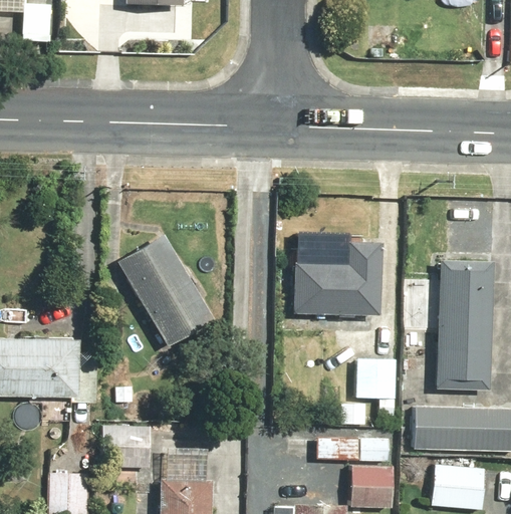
[(53,4),(45,4),(44,0),(0,0),(0,10),(24,11),(23,42),(51,43),(53,4)]
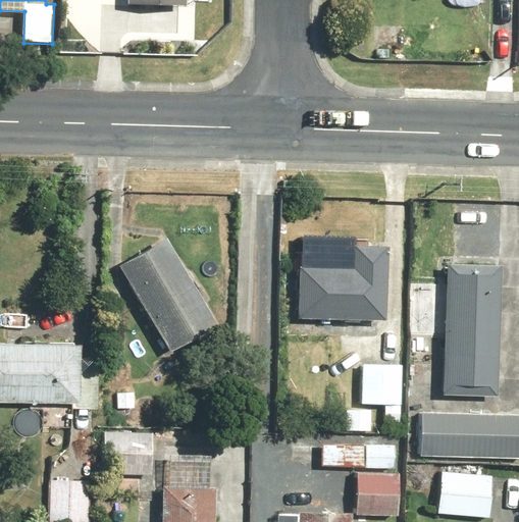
[(167,235),(118,264),(172,356),(221,327),(167,235)]
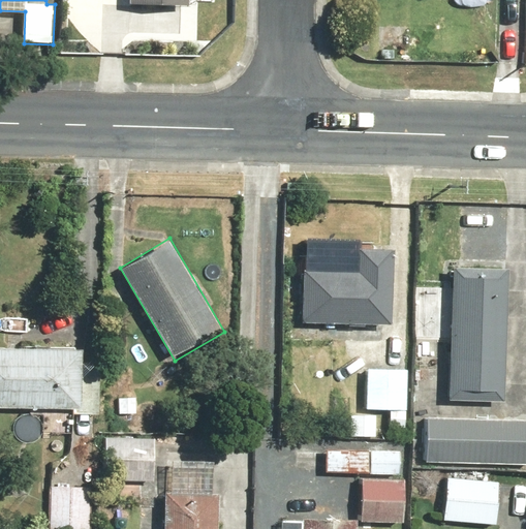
[(302,323),(391,325),(393,252),(359,251),(358,273),(304,271),(302,323)]
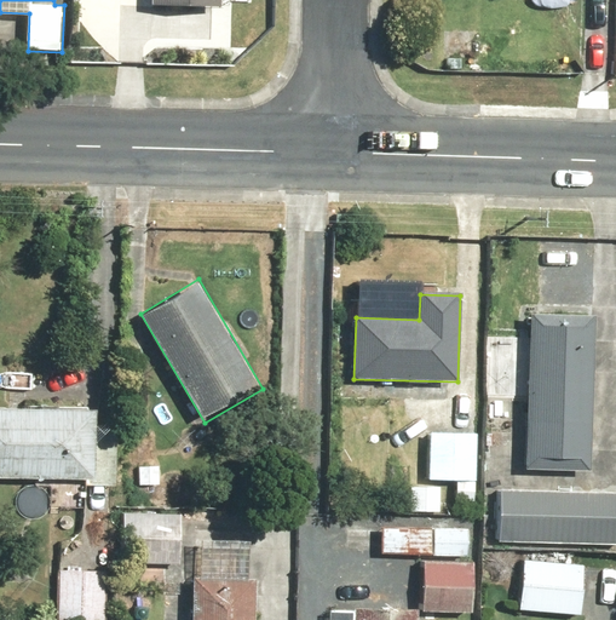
[(594,315),(530,314),(527,470),(589,471),(594,315)]
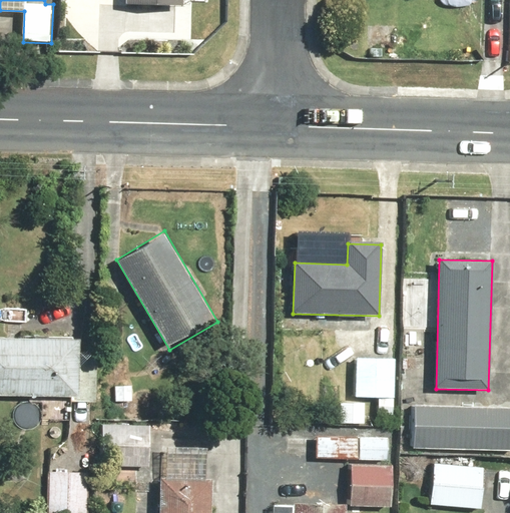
[(397,317),(382,317),(381,356),(397,357),(397,317)]
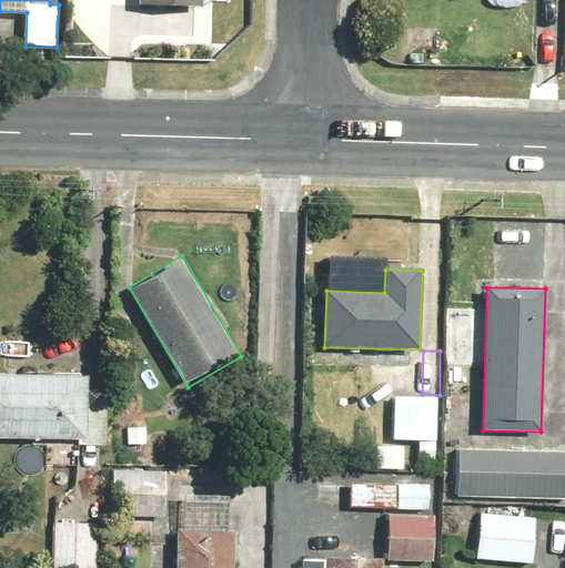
[(452,394),(456,394),(455,419),(473,421),(474,394),(475,369),(453,368),(452,394)]
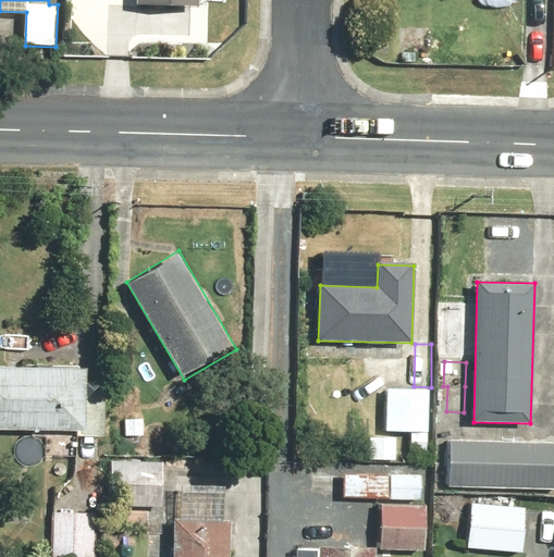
[(0,363),(0,428),(86,431),(88,367),(0,363)]
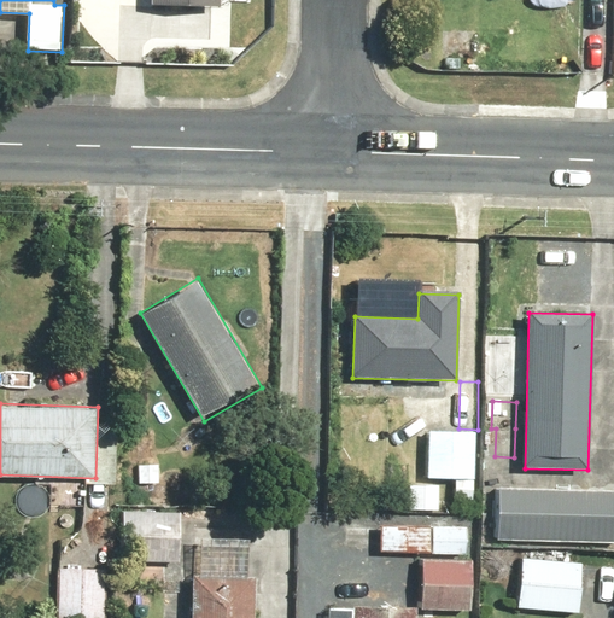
[(428,478),(457,479),(457,497),(475,499),(475,479),(477,432),(430,431),(428,478)]
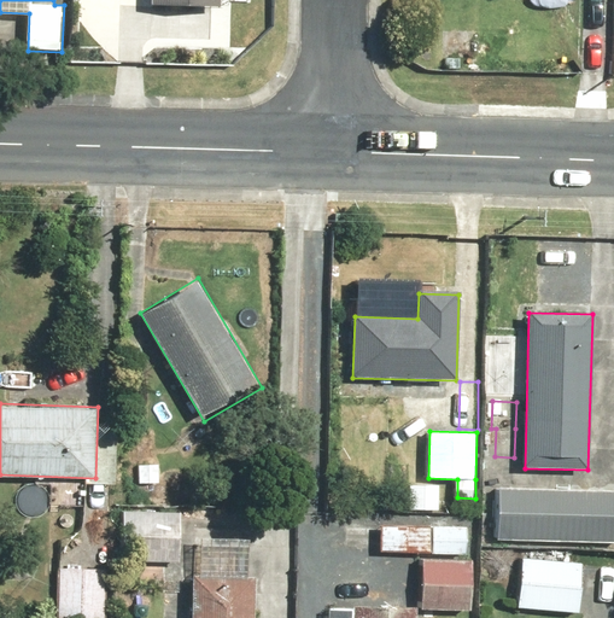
[(411,487),(411,511),(439,512),(440,487),(411,487)]
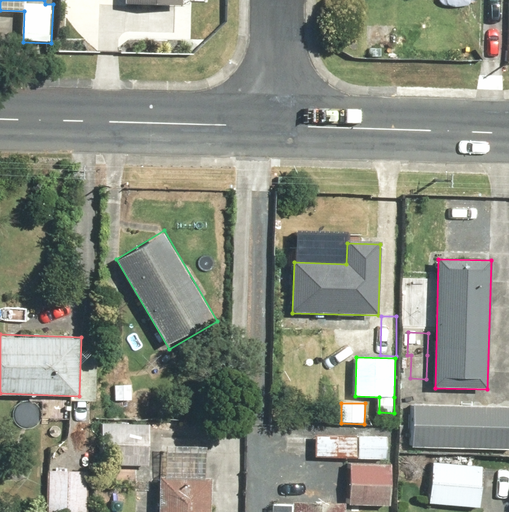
[(508,406),(416,404),(414,447),(508,449),(508,406)]
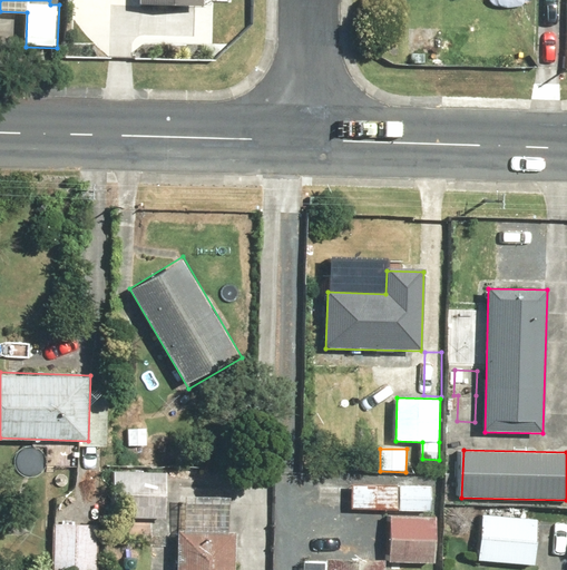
[(158,538),(160,487),(169,487),(169,470),(162,470),(114,468),(111,536),(158,538)]
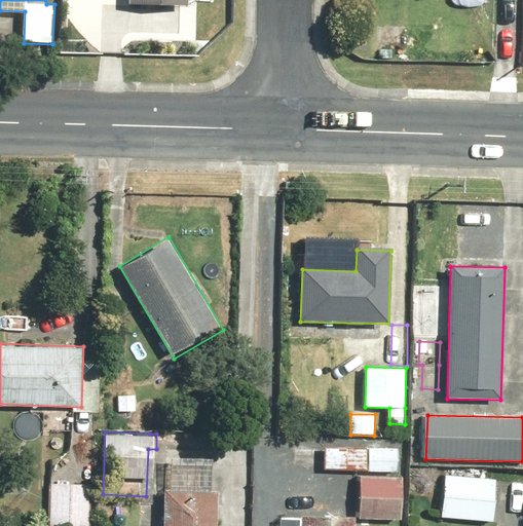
[(325,447),(325,468),(398,472),(399,449),(325,447)]
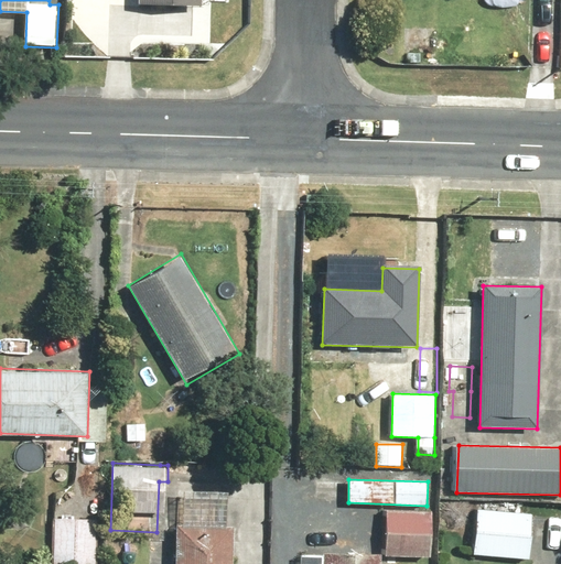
[(476,509),(474,556),(531,559),(533,512),(476,509)]
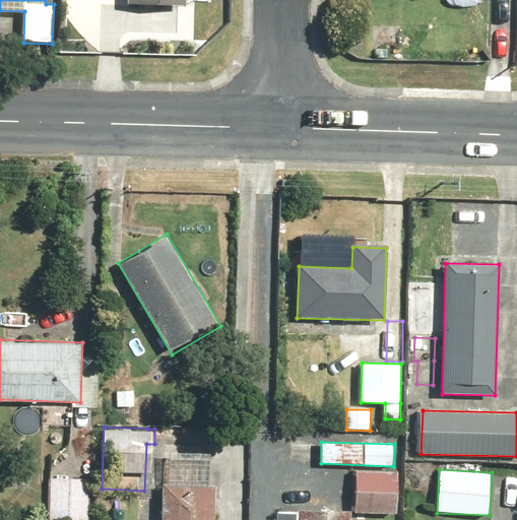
[(356,470),(354,511),(397,513),(398,472),(356,470)]
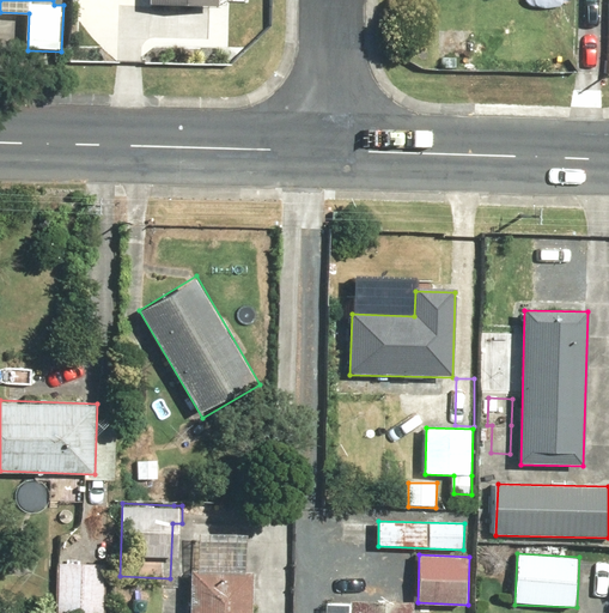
[(107,612),(108,564),(60,563),(59,612),(107,612)]
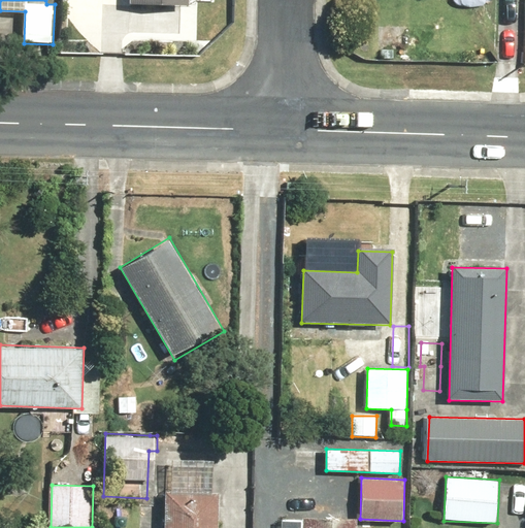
[(219,527),(221,492),(165,490),(163,527),(219,527)]
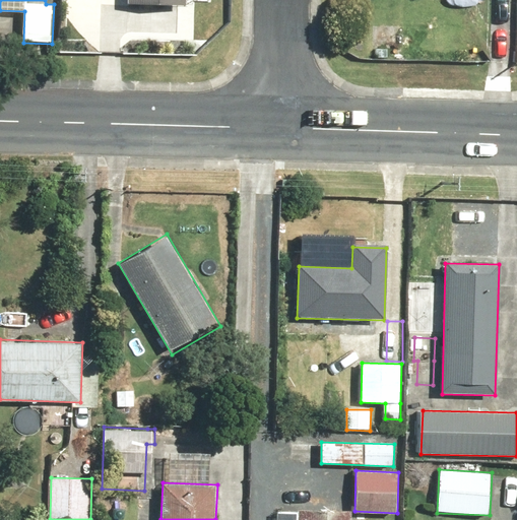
[(347,519),(348,510),(277,508),(276,519),(347,519)]
